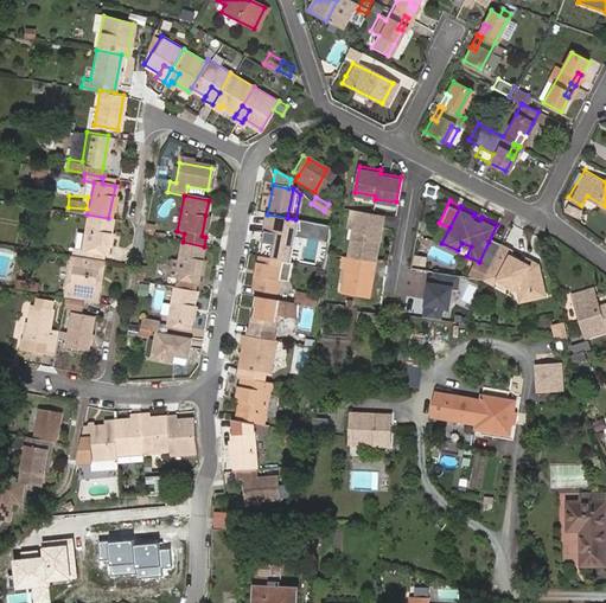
[(377,263),(384,216),(349,210),(346,228),(352,228),(348,257),(369,261),(377,263)]
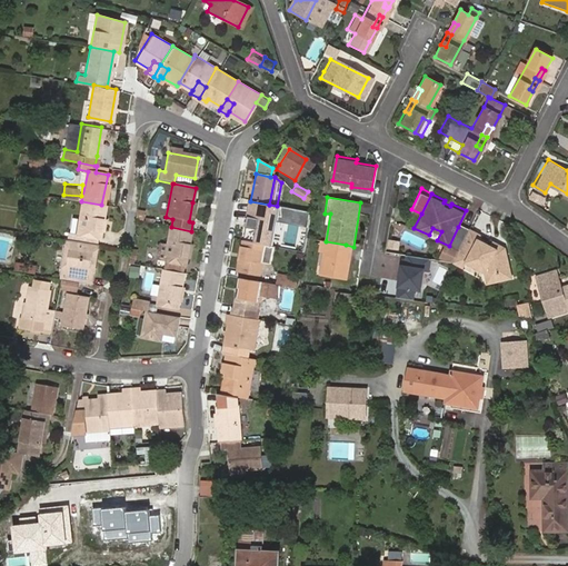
[(81,201),(80,200),(77,218),(75,232),(67,231),(65,231),(63,238),(93,244),(96,236),(98,237),(100,224),(96,222),(97,218),(101,219),(103,205),(101,205),(81,201)]
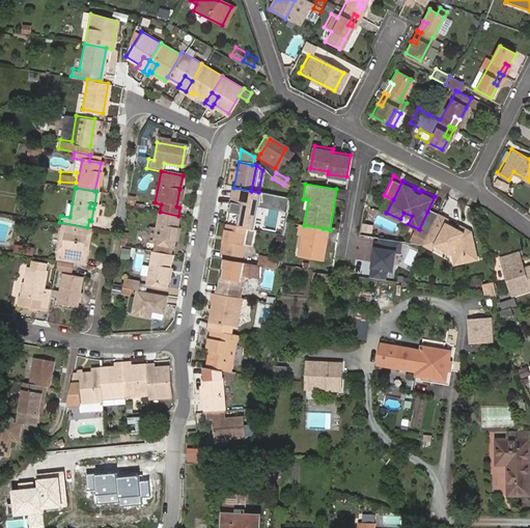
[(266,203),(287,207),(289,198),(267,194),(266,203)]
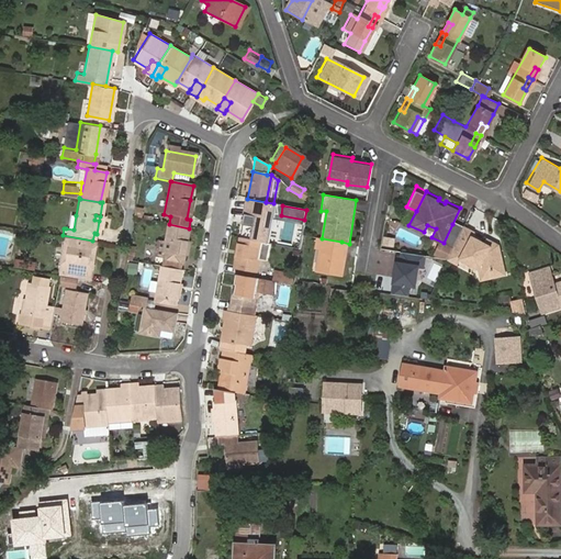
[(260,242),(264,243),(269,212),(249,209),(244,238),(260,242)]
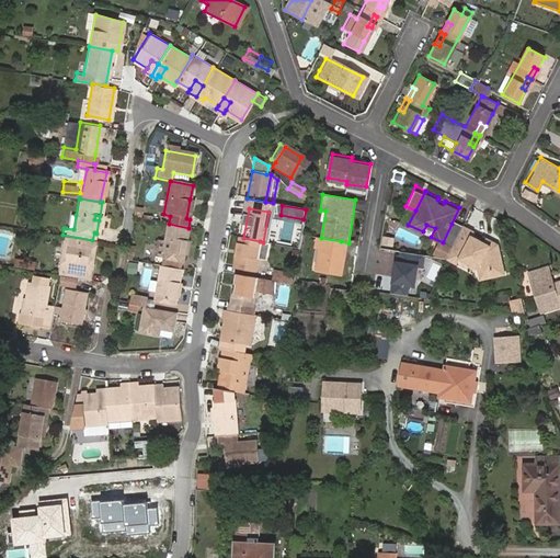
[(73,229),(76,215),(69,214),(66,228),(73,229)]
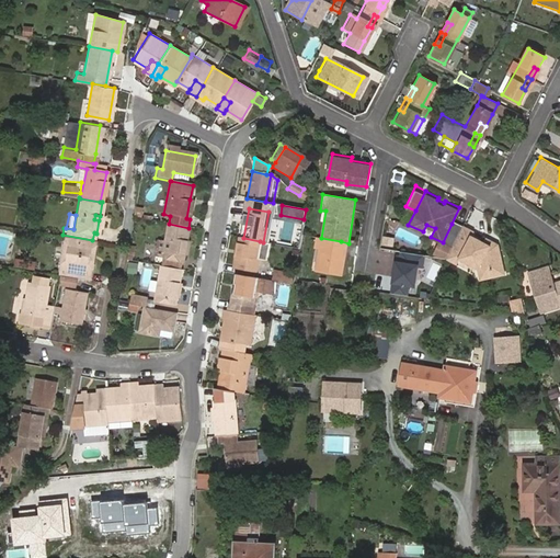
[(183,262),(190,228),(189,228),(169,224),(162,258),(164,259),(163,268),(180,271),(181,262),(183,262)]
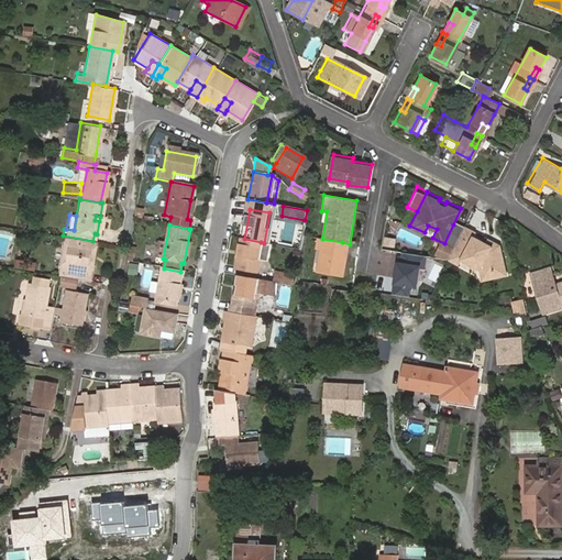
[(454,249),(464,231),(453,224),(444,243),(454,249)]
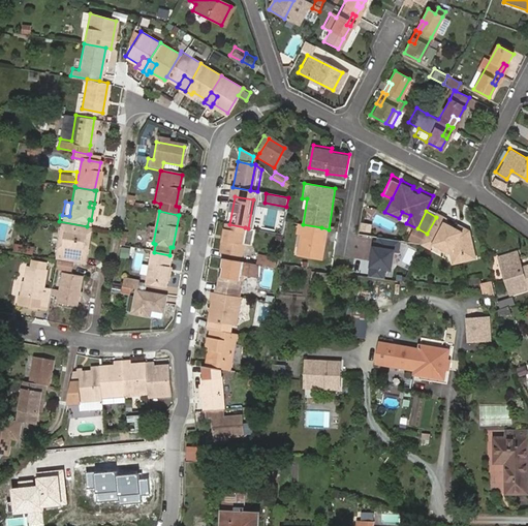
[(427,234),(423,241),(448,258),(451,267),(474,261),(468,240),(443,227),(446,222),(436,217),(427,234)]
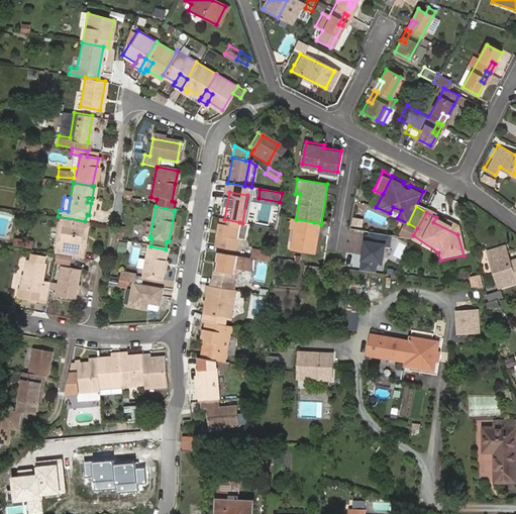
[(352,223),(362,225),(363,217),(354,215),(352,223)]
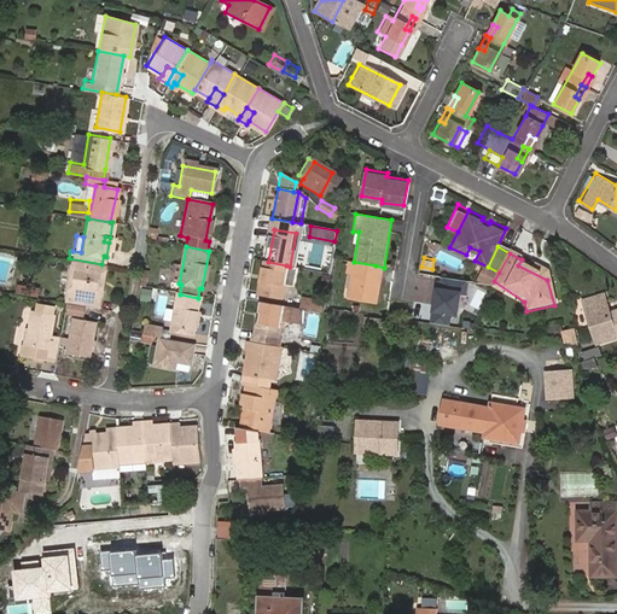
[(102,264),(69,258),(67,265),(71,267),(68,284),(64,282),(60,299),(63,300),(94,305),(98,288),(93,288),(97,272),(100,273),(102,264)]
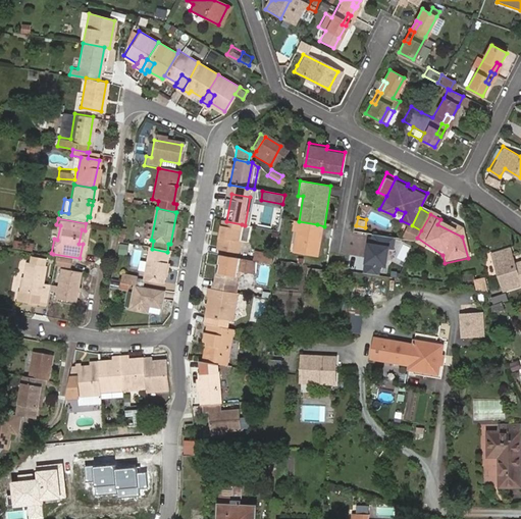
[(255,236),(257,227),(245,225),(242,224),(226,221),(221,221),(216,248),(237,252),(240,232),(255,236)]
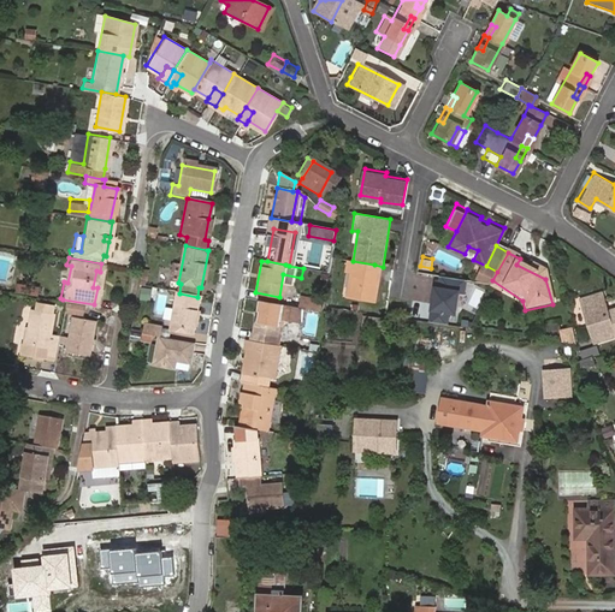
[(372,279),(374,265),(353,261),(350,261),(344,297),(371,302),(374,283),(372,279)]
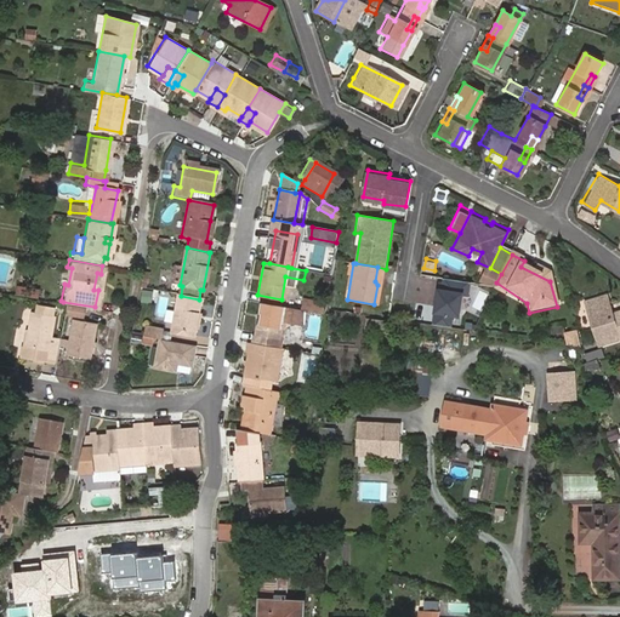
[(496,283),(501,274),(490,268),(485,276),(496,283)]
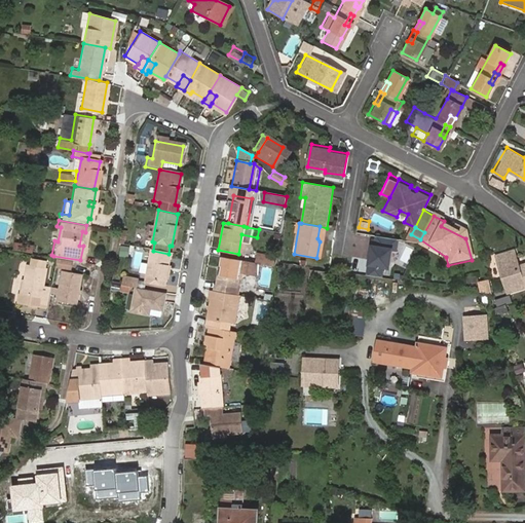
[(401,237),(373,234),(368,273),(383,275),(385,266),(394,267),(396,250),(399,251),(401,237)]
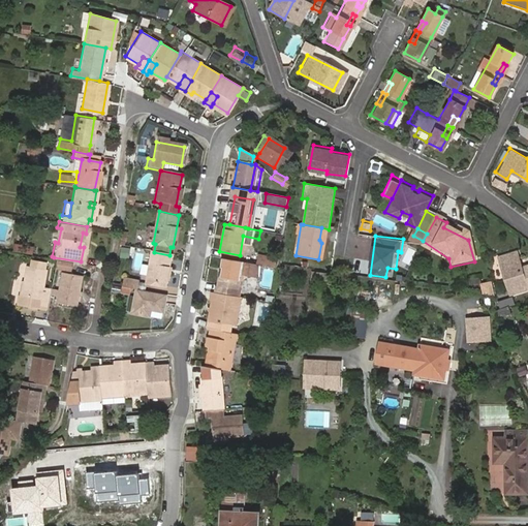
[(34,251),(35,243),(16,239),(13,247),(34,251)]
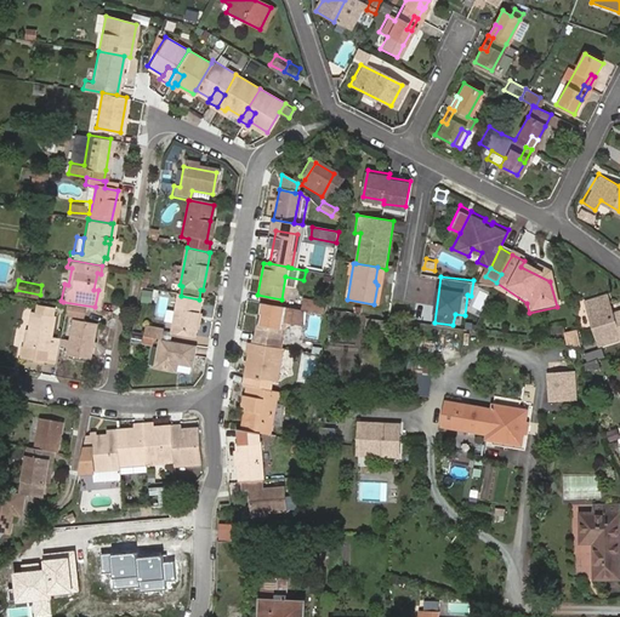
[(586,308),(596,343),(618,337),(604,292),(591,297),(593,306),(586,308)]
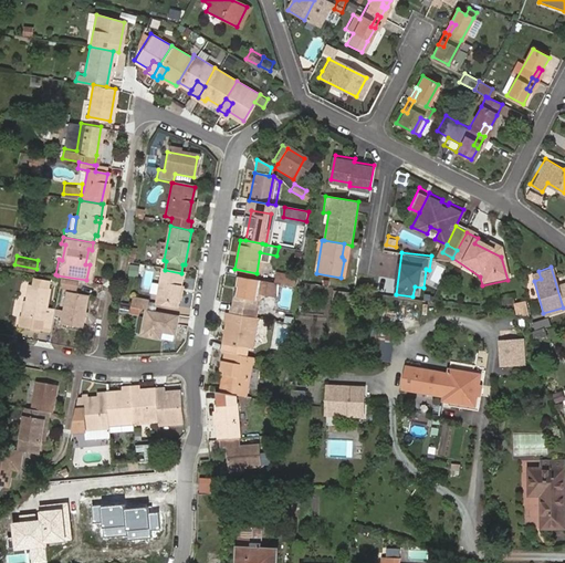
[(177,309),(184,273),(181,273),(165,270),(163,269),(157,304),(177,309)]
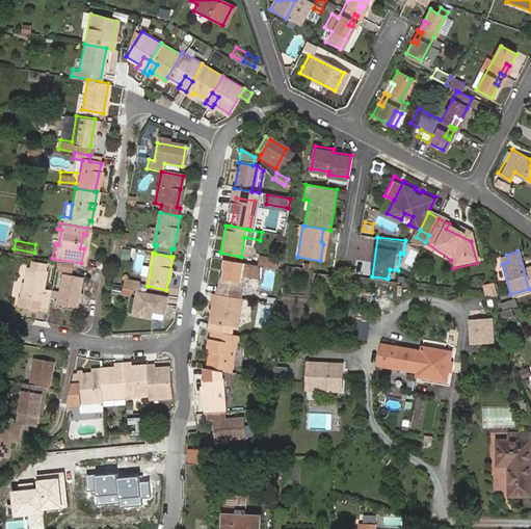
[(277,264),(280,255),(261,253),(260,262),(277,264)]
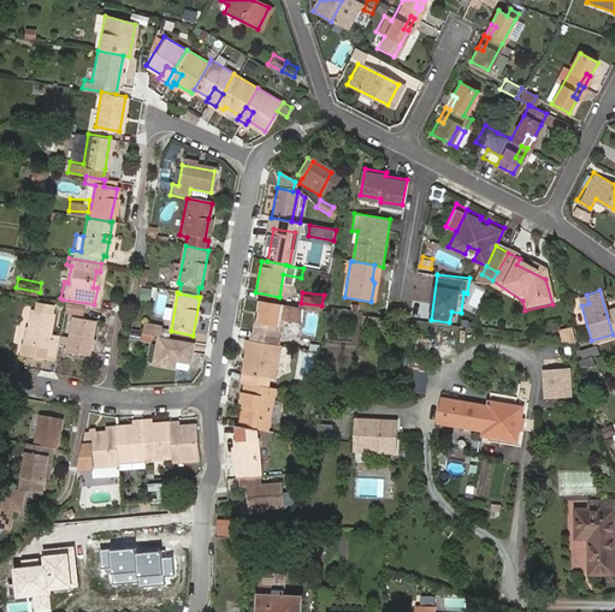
[(276,344),(283,304),(259,299),(252,339),(276,344)]
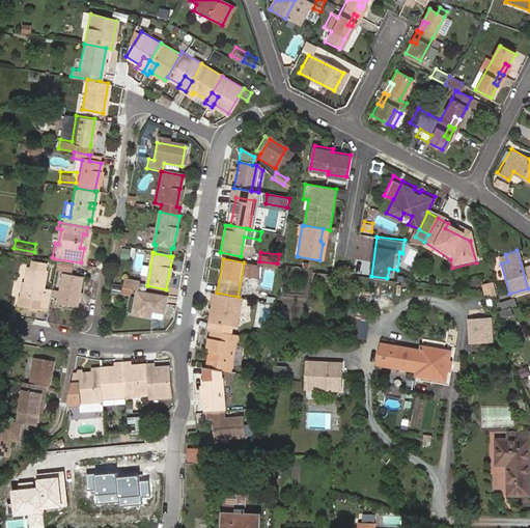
[(36,305),(46,306),(48,293),(49,287),(47,286),(44,286),(42,285),(45,268),(24,264),(19,295),(37,298),(36,305)]
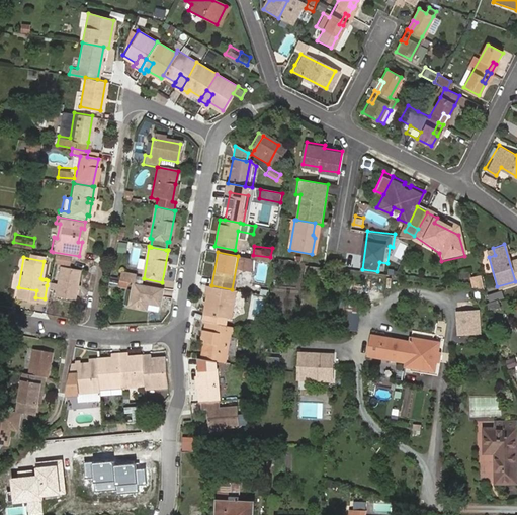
[(55,281),(48,280),(47,285),(54,287),(53,293),(72,296),(77,267),(58,264),(55,281)]
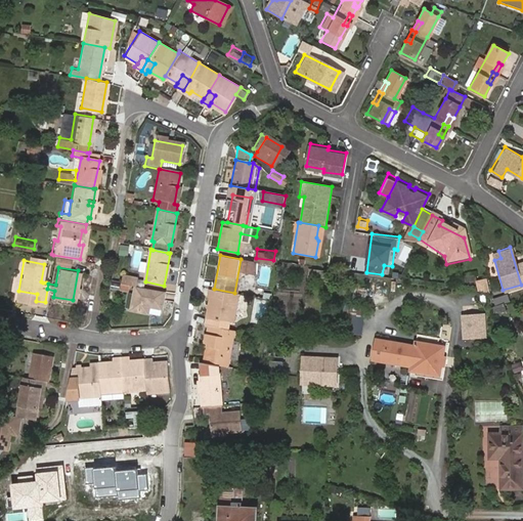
[(122,276),(120,286),(135,288),(136,279),(122,276)]
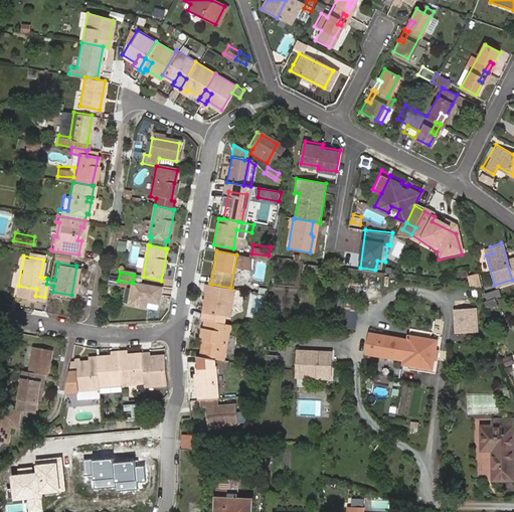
[(471,275),(473,284),(482,286),(480,274),(471,275)]
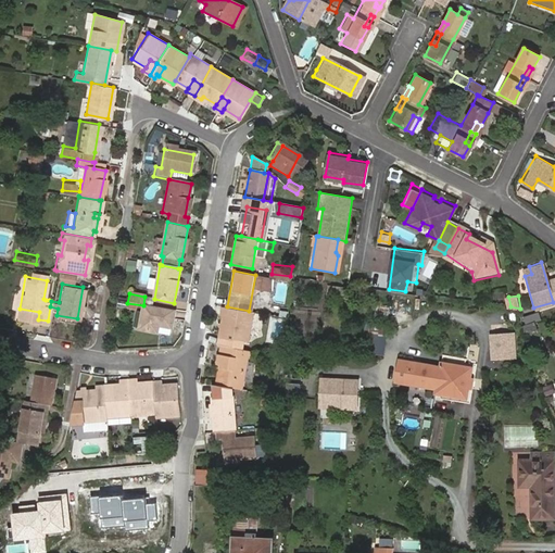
[(171,329),(174,312),(143,305),(139,331),(156,335),(159,328),(171,329)]
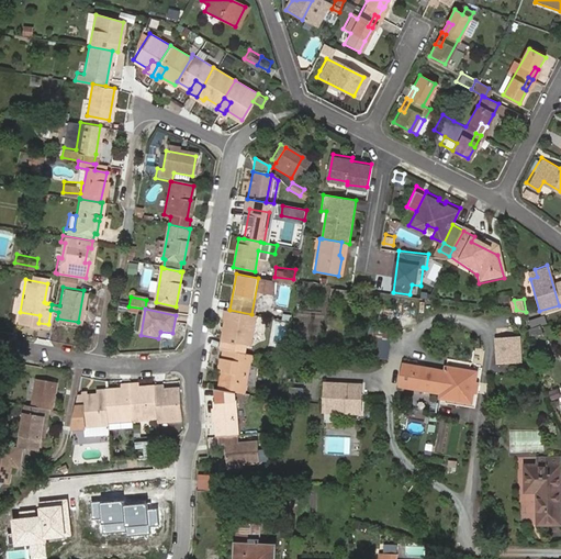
[(249,345),(254,314),(251,314),(229,310),(226,309),(220,341),(249,345)]
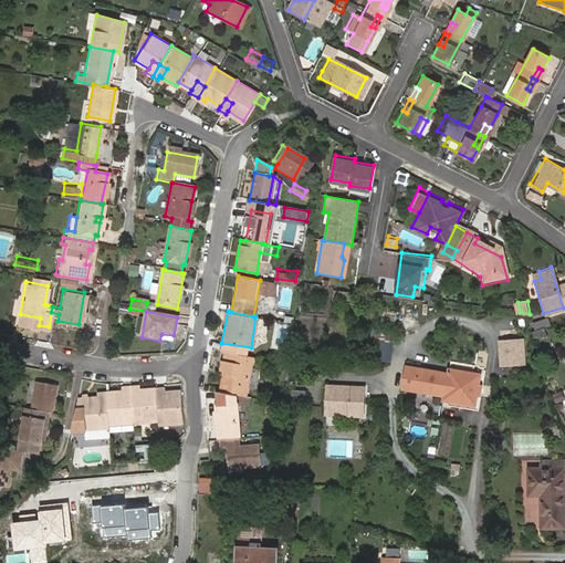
[(285,348),(291,322),(274,319),(269,345),(285,348)]
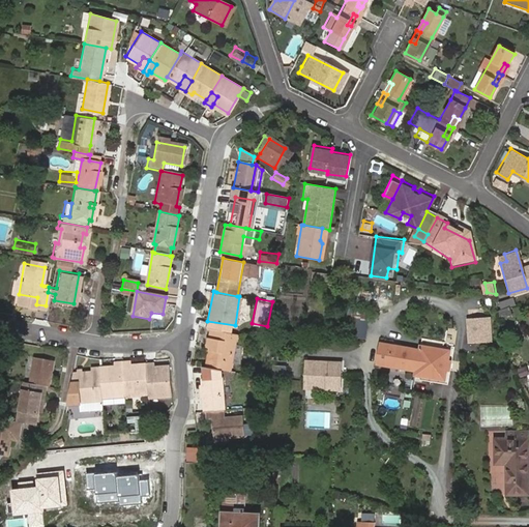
[(510,304),(497,308),(499,315),(512,311),(510,304)]
